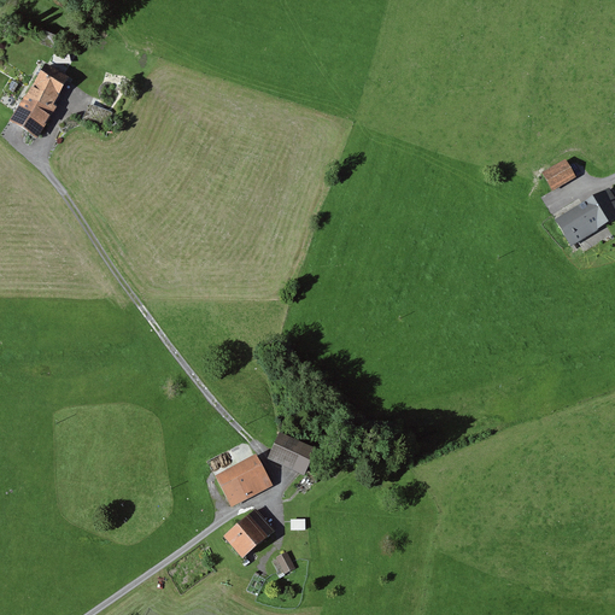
[(45,66),(9,123),(34,139),(71,82),(45,66)]
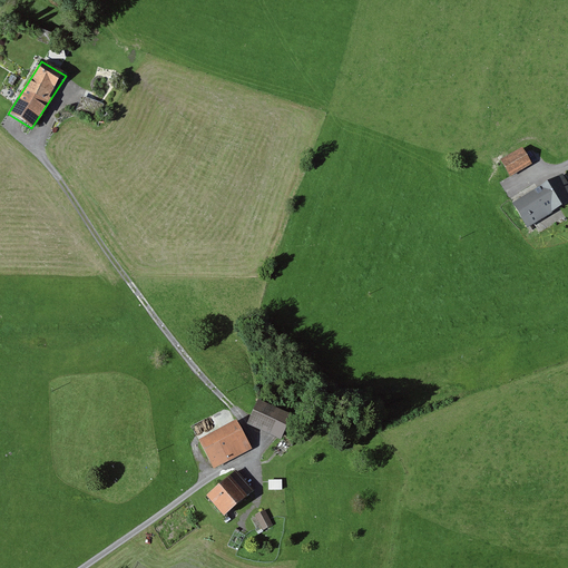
[(522,148),(501,160),(510,175),(531,163),(522,148)]
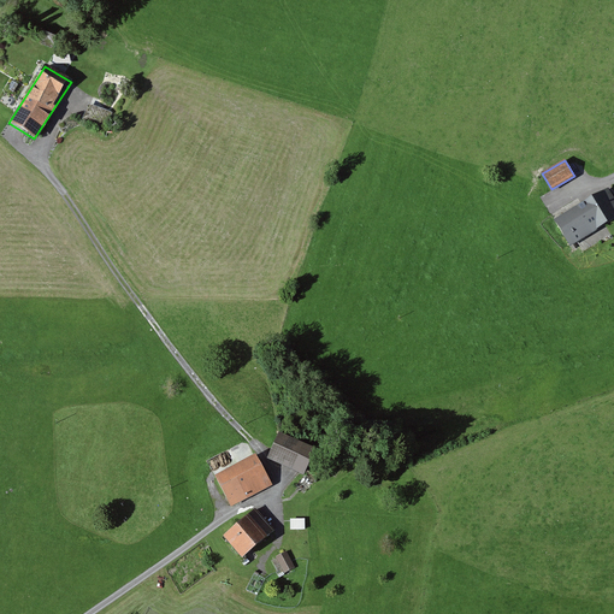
[(613,198),(607,187),(555,219),(572,244),(613,217),(613,198)]
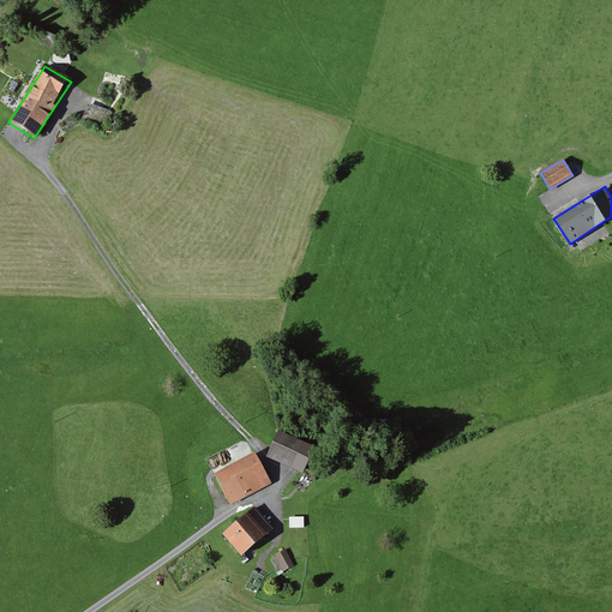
[(315,447),(279,431),(267,456),(303,473),(315,447)]
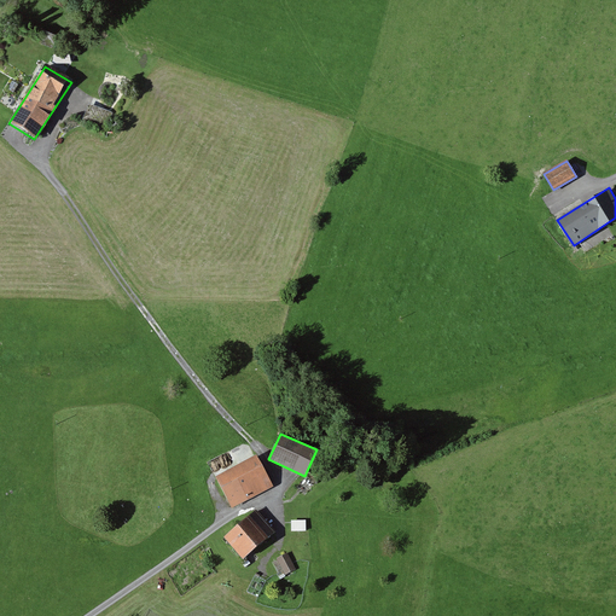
[(256,455),(215,477),(231,507),(273,486),(256,455)]
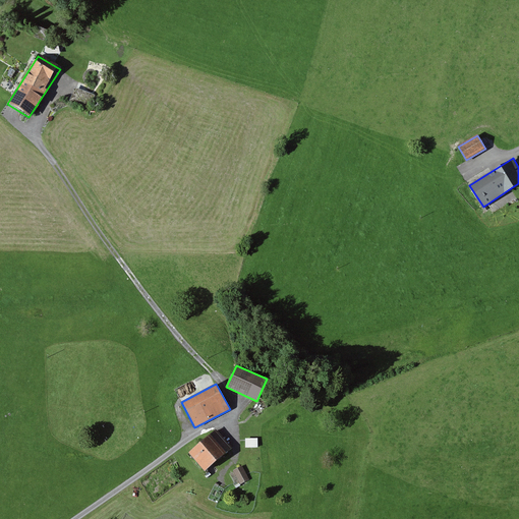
[(212,435),(189,453),(206,472),(228,453),(212,435)]
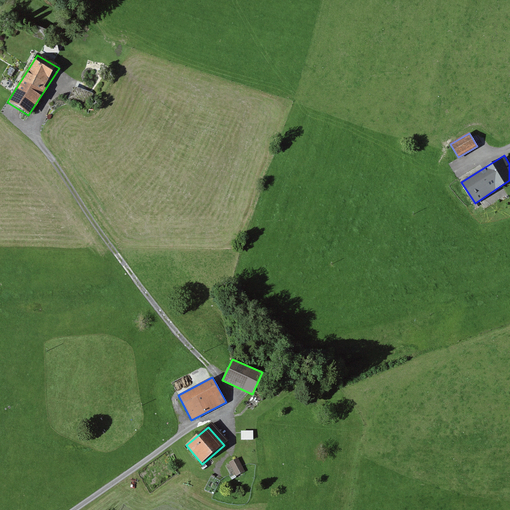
[(252,429),(241,430),(241,439),(252,439),(252,429)]
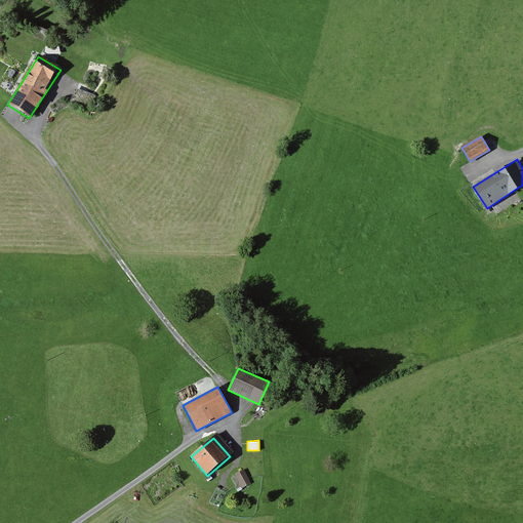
[(243,468),(232,473),(240,488),(250,483),(243,468)]
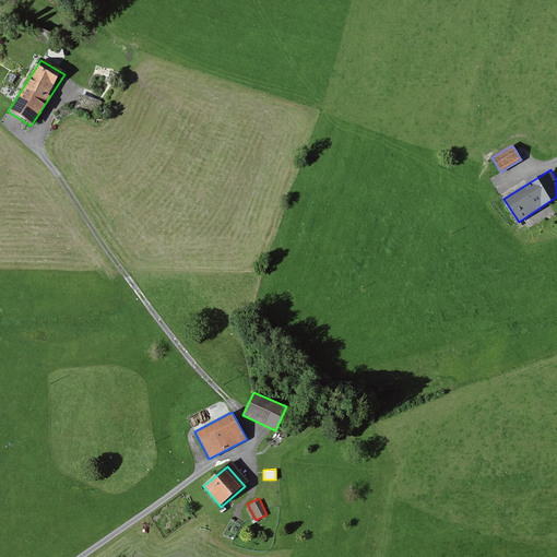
All buildings are outlined.
